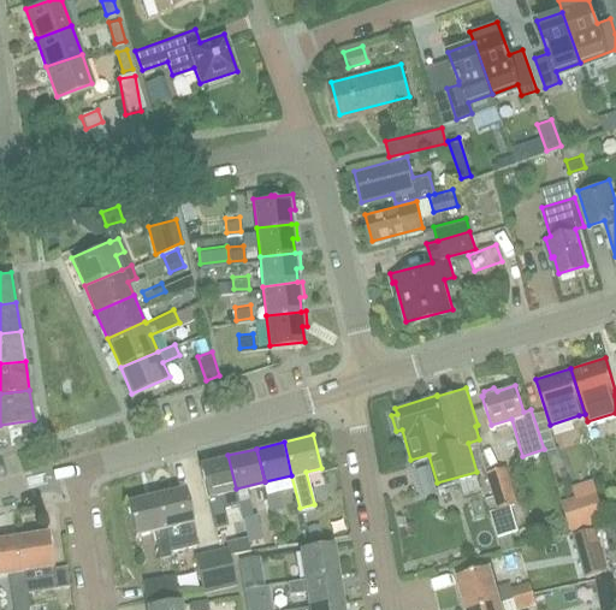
[(236,489),(227,455),(200,462),(214,525),(229,521),(224,504),(238,501),(238,498),(236,489)]
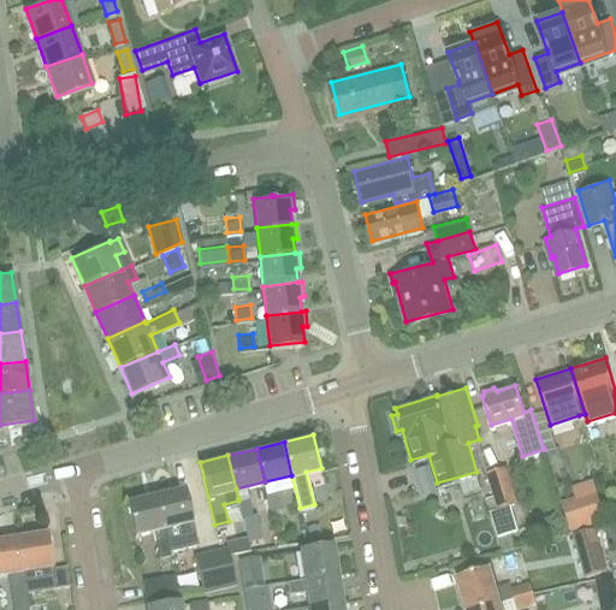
[(505,465),(487,469),(495,493),(498,507),(517,501),(505,465)]
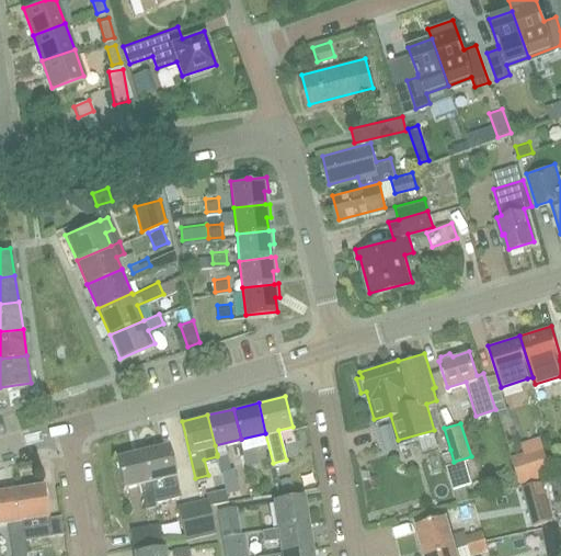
[(169,442),(141,449),(153,499),(180,494),(175,473),(176,473),(169,442)]
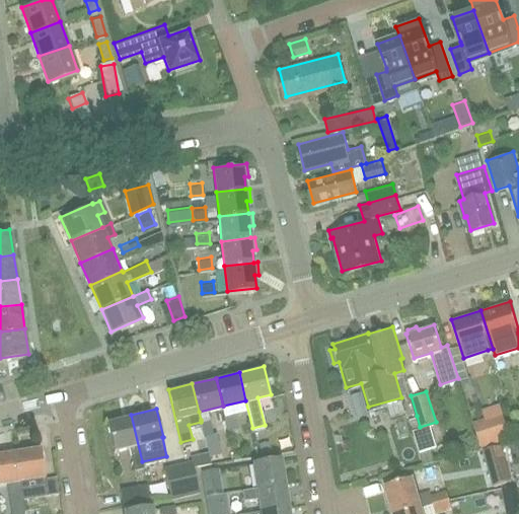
[(236,427),(232,411),(224,413),(227,429),(236,427)]
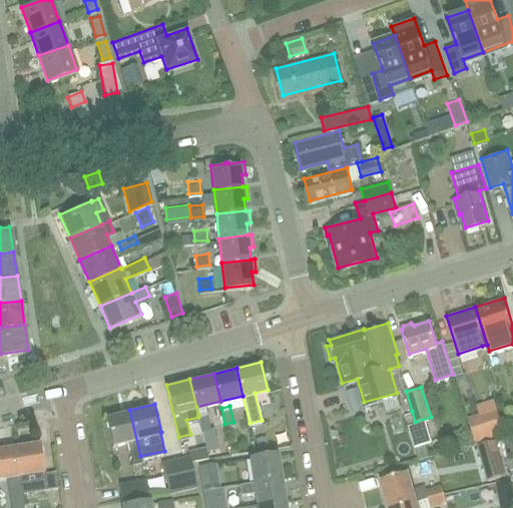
[(475,440),(504,431),(497,406),(467,415),(475,440)]
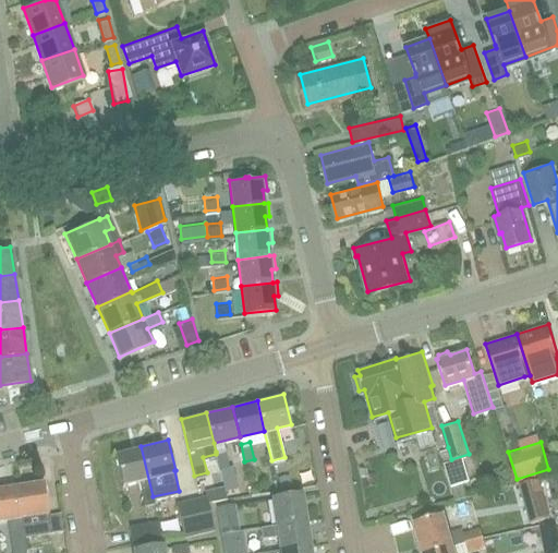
[(126,444),(114,447),(116,453),(123,482),(138,479),(144,503),(154,501),(153,496),(141,446),(128,449),(126,444)]
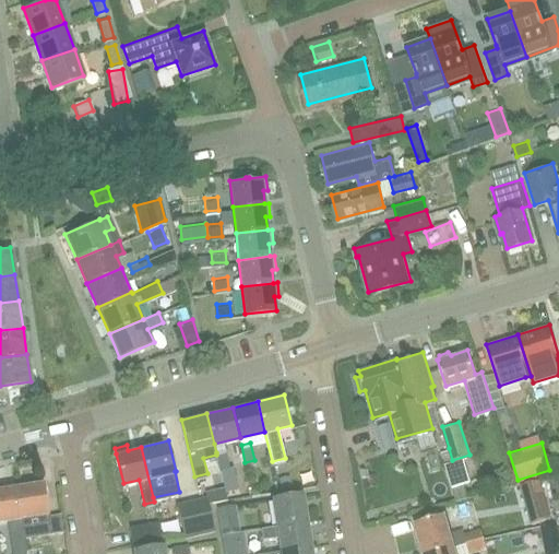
[(449,448),(440,450),(443,462),(452,460),(449,448)]
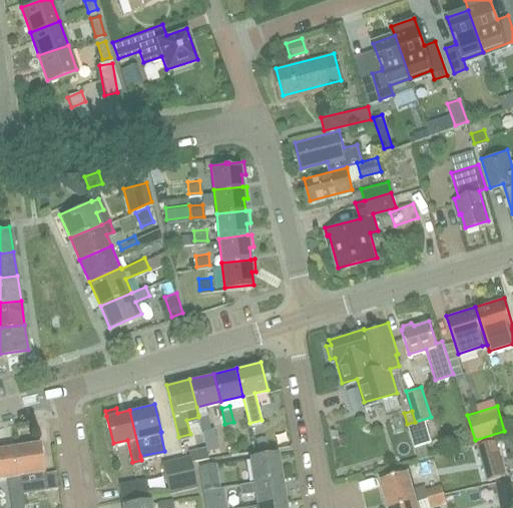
[(198,417),(203,437),(212,435),(206,413),(198,415),(198,417)]
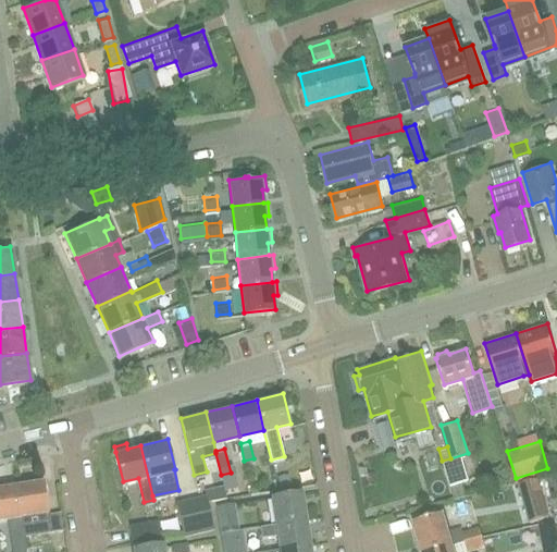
[(287,469),(276,473),(280,483),(289,480),(287,469)]
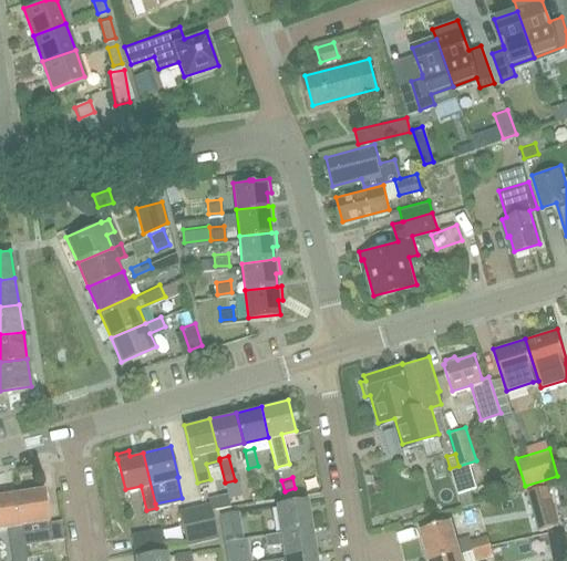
[(552,482),(531,488),(543,527),(563,521),(552,482)]
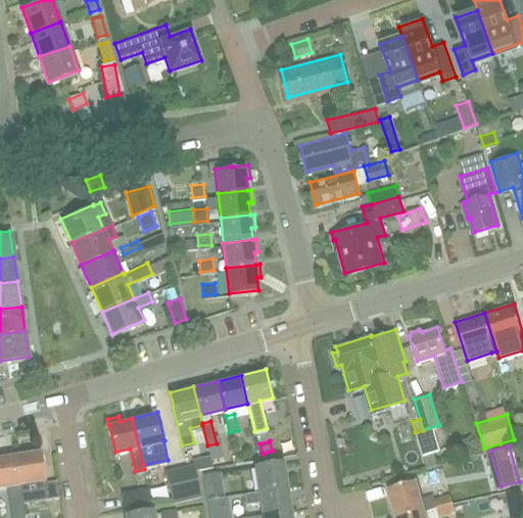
[(15,454),(20,482),(34,480),(38,506),(49,505),(48,503),(49,503),(41,450),(15,454)]
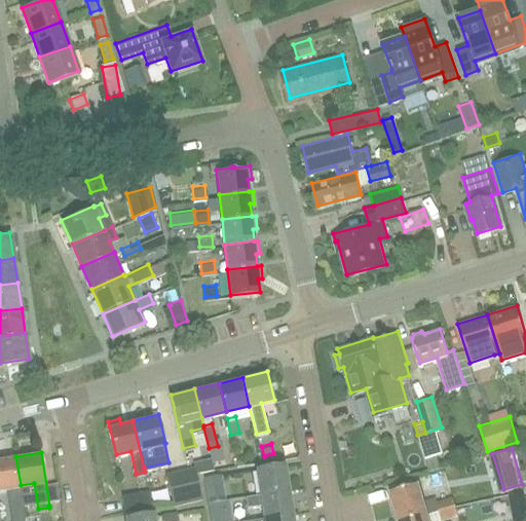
[(0,487),(21,485),(15,456),(0,457),(0,487)]
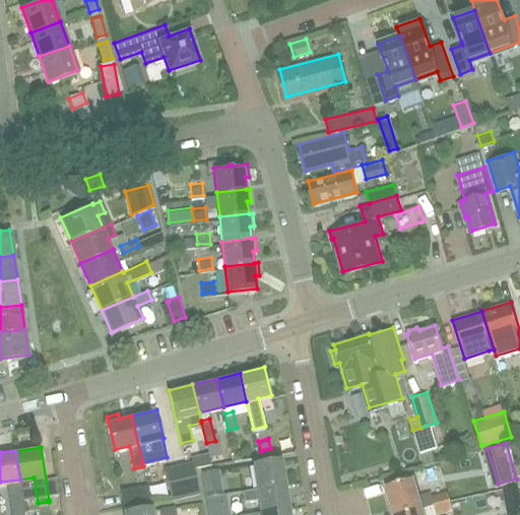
[(257,487),(285,481),(281,457),(253,461),(257,487)]
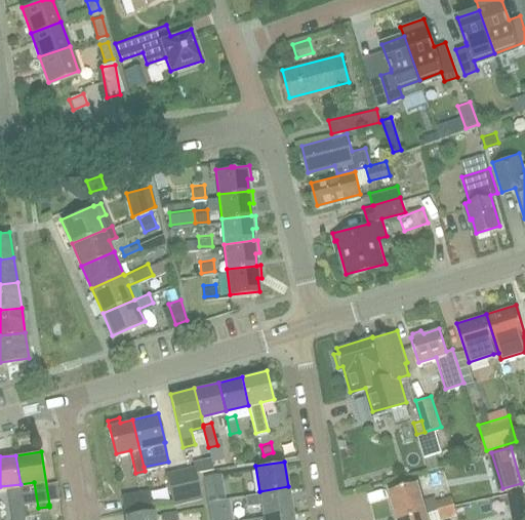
[(179,468),(187,501),(201,497),(194,465),(179,468)]
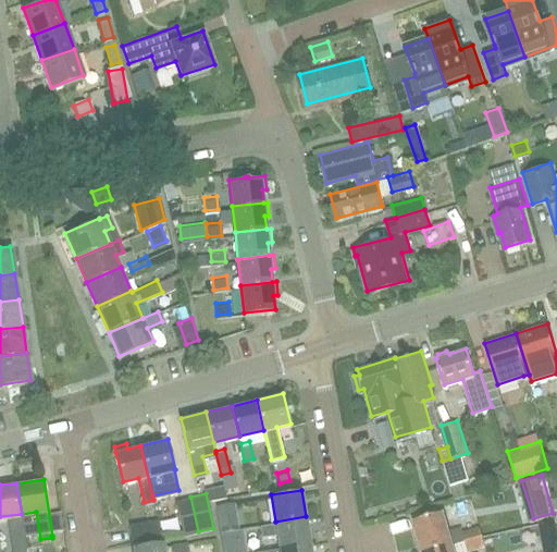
[(240,494),(240,519),(255,519),(255,494),(240,494)]
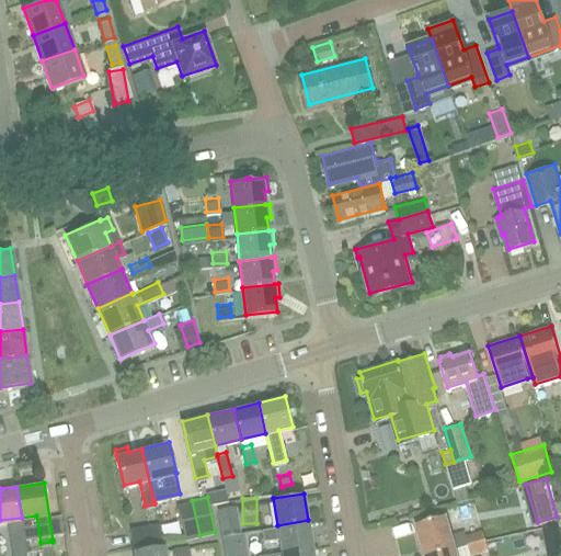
[(199,535),(192,500),(176,503),(184,539),(199,535)]
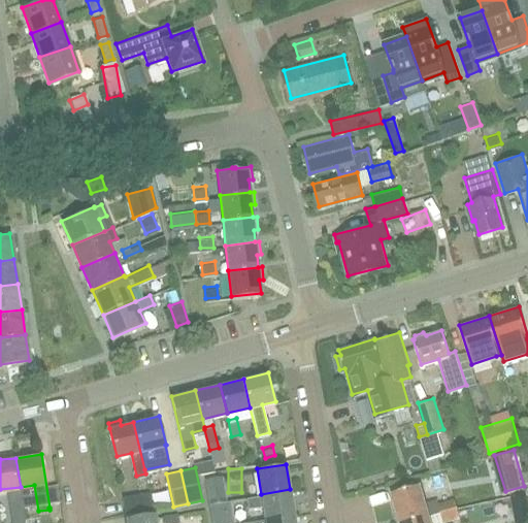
[(204,477),(207,502),(209,502),(226,499),(222,475),(204,477)]
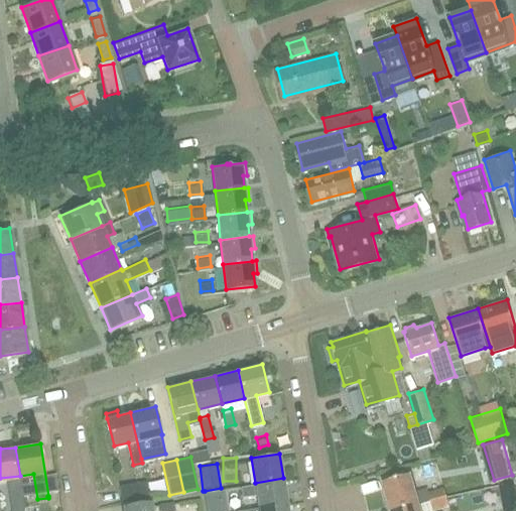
[(391,510),(420,502),(411,473),(382,482),(391,510)]
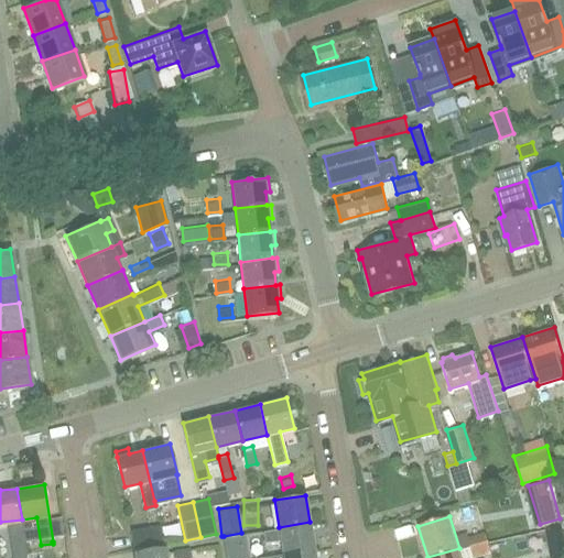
[(492,548),(524,539),(518,518),(487,527),(492,548)]
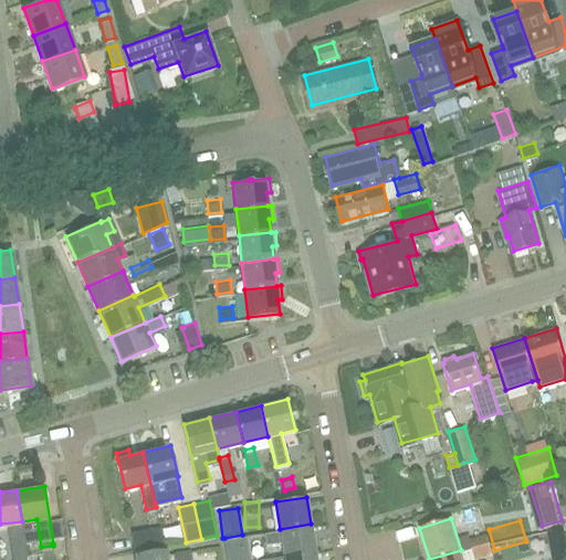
[(314,550),(311,524),(280,529),(263,531),(265,543),(282,540),(283,555),(284,555),(314,550)]
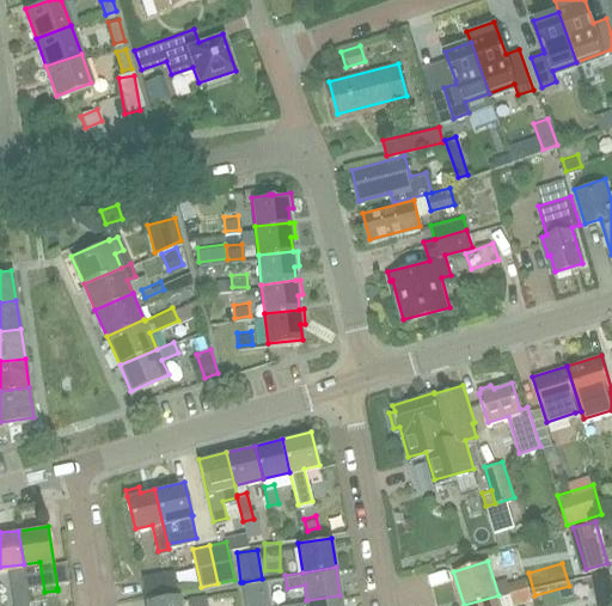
[(173,569),(142,574),(145,594),(176,589),(173,569)]
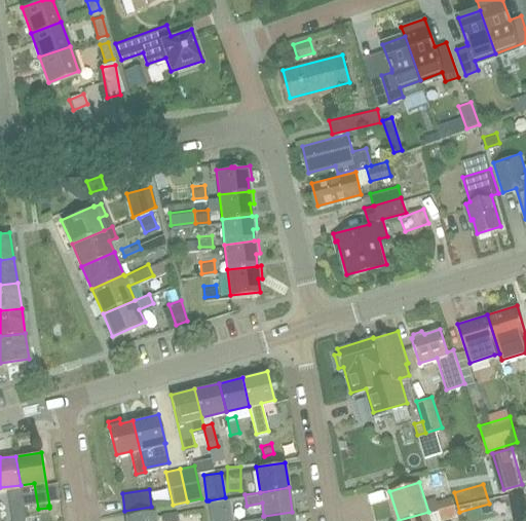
[(509,493),(513,520),(525,520),(525,501),(524,491),(509,493)]
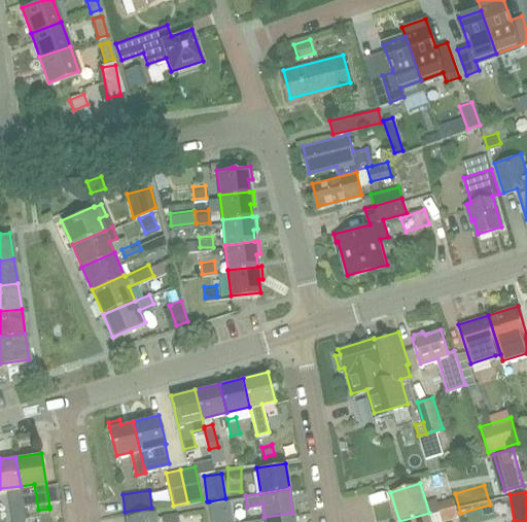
[(454,495),(437,500),(440,510),(457,506),(454,495)]
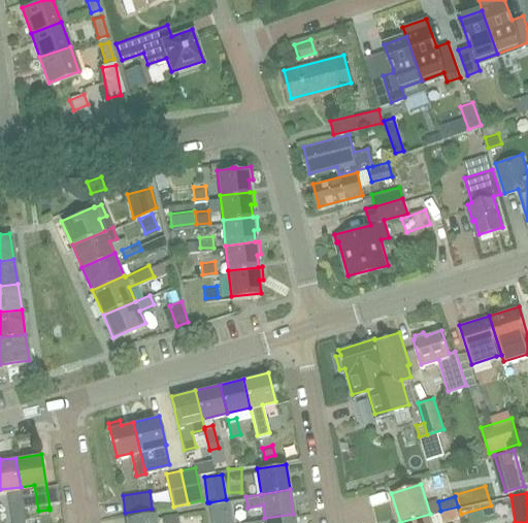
[(226,499),(209,502),(210,510),(229,507),(228,499),(226,499)]
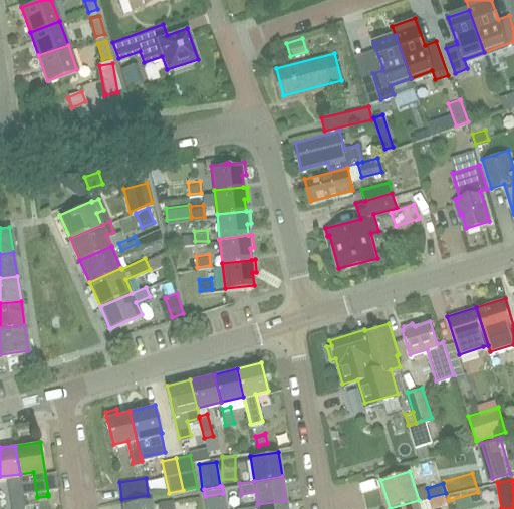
[(446,493),(429,497),(431,505),(448,501),(446,493)]
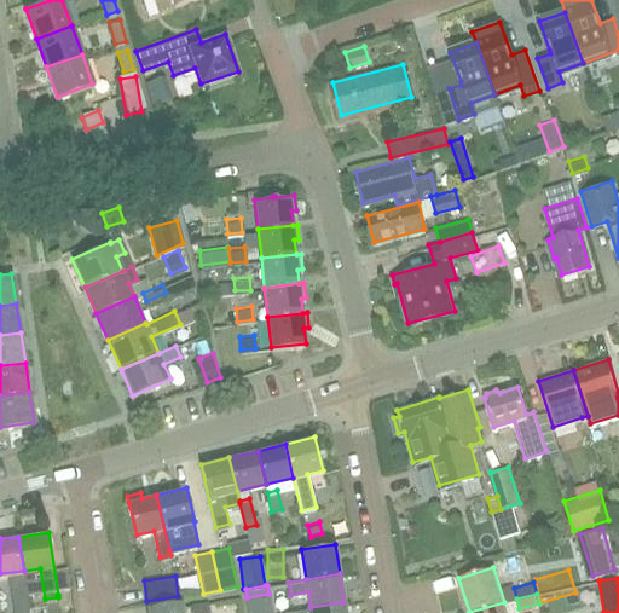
[(192,612),(209,611),(208,599),(190,601),(192,612)]
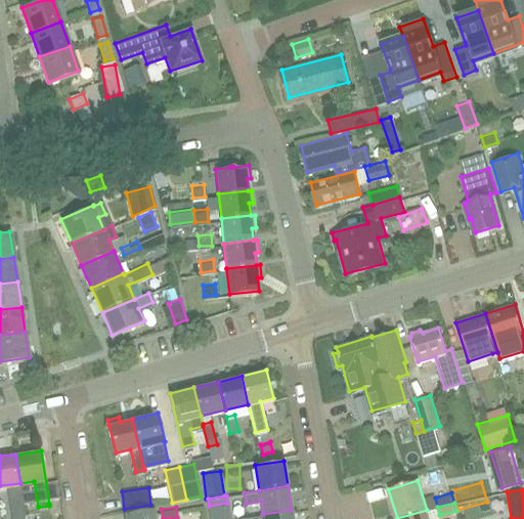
[(126,518),(155,518),(154,509),(125,513),(126,518)]
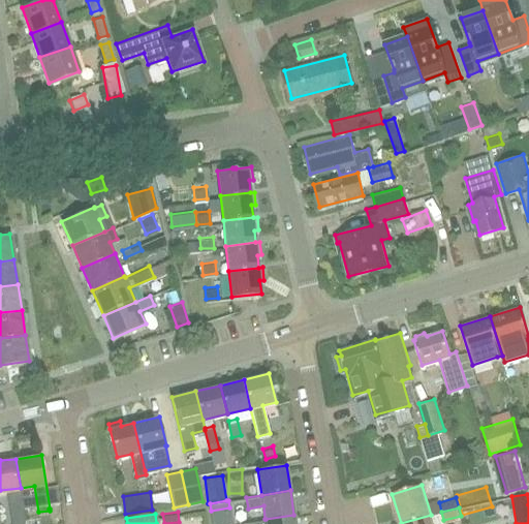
[(494,523),(494,514),(472,516),(472,523),(494,523)]
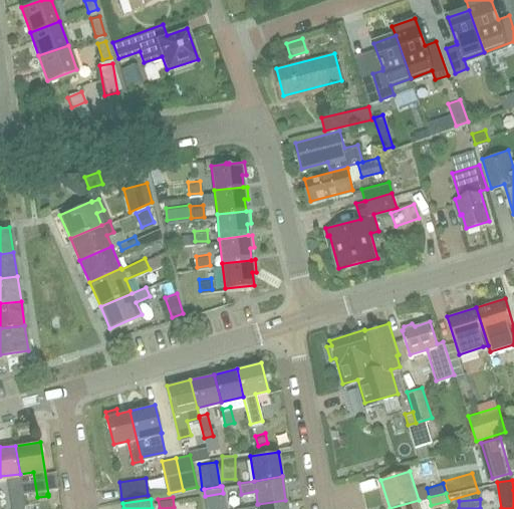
[(258,504),(257,504),(235,508),(286,508),(285,500),(258,504)]
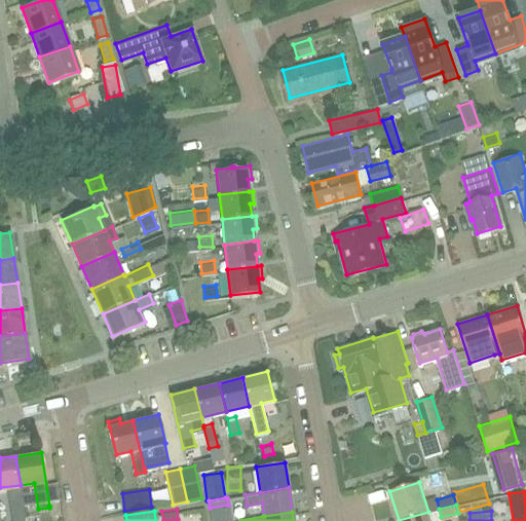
[(430,520),(428,512),(399,520),(398,520),(430,520)]
